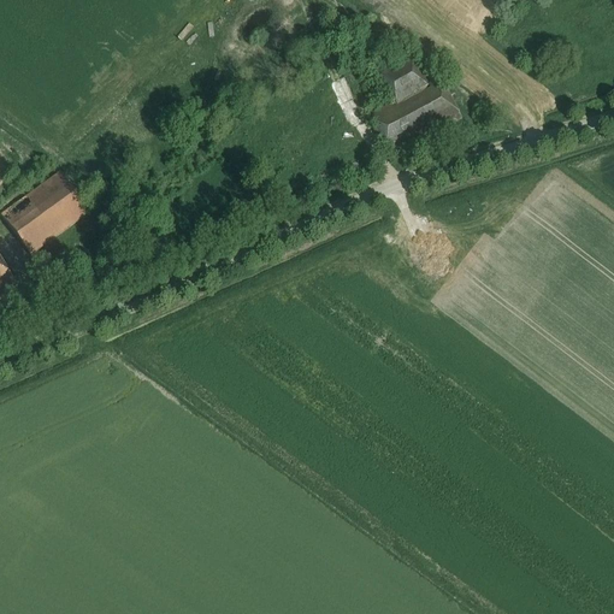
[(387,83),(395,100),(427,86),(415,60),(399,68),(402,76),(387,83)]
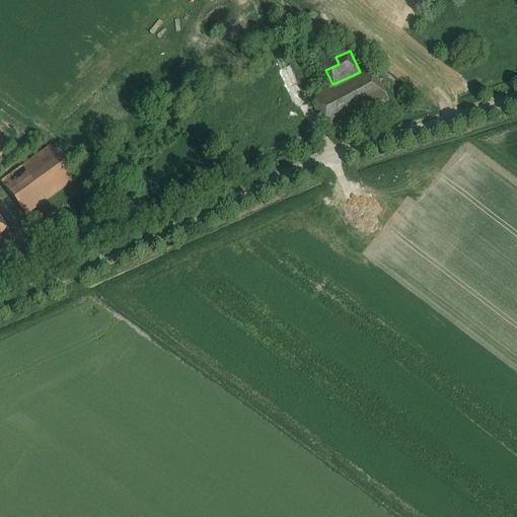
[(375,72),(316,100),(329,126),(339,121),(339,120),(387,96),(375,72)]
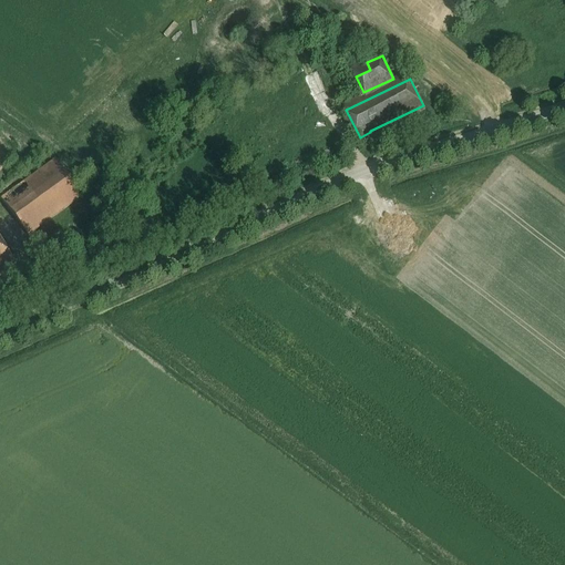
[(230,136),(253,131),(250,121),(228,126),(230,136)]
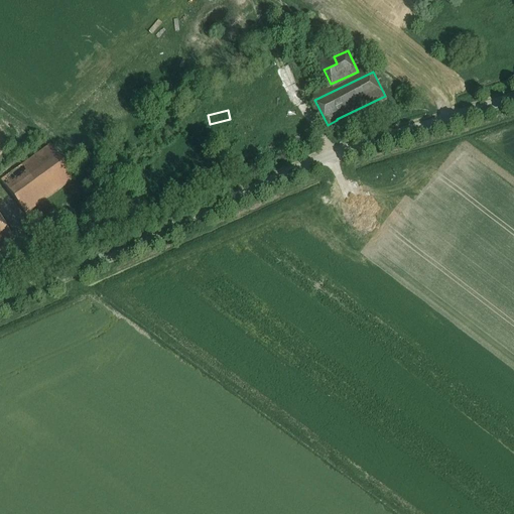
[(27,213),(73,179),(71,169),(52,143),(3,178),(27,213)]
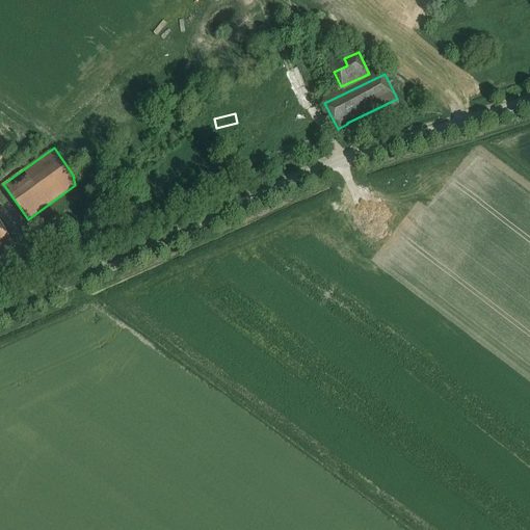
[(0,258),(18,247),(0,220),(0,258)]
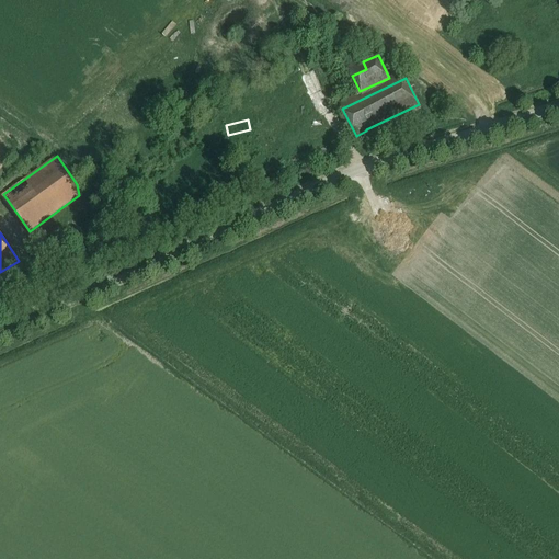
All buildings are outlined.
